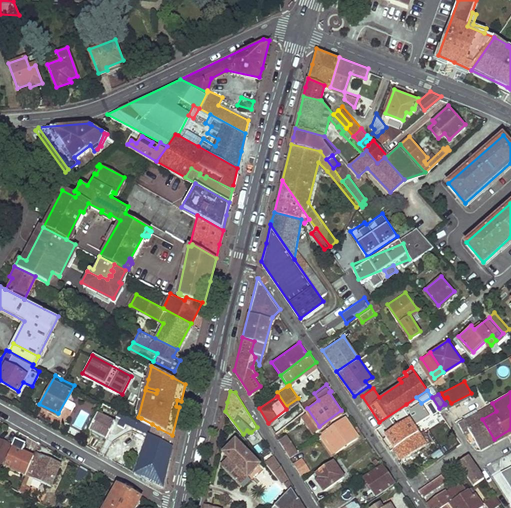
[(286,409),(268,423),(274,431),(303,411),(303,406),(298,398),(286,406),(287,408),(286,409)]
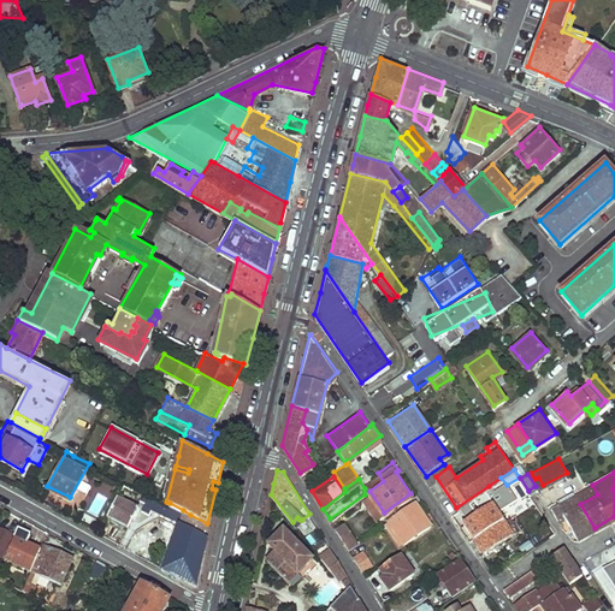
[(120,488),(145,500),(147,494),(123,482),(120,488)]
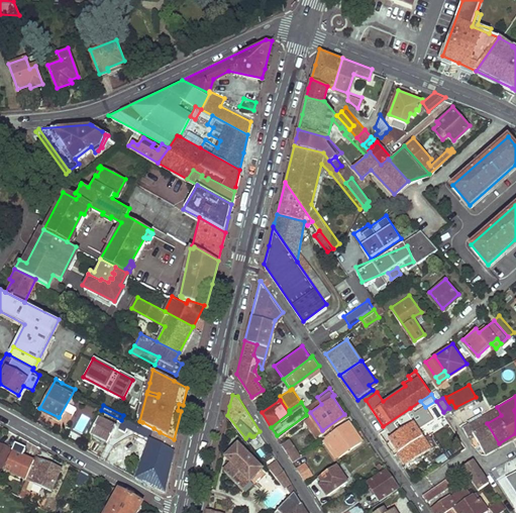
[(383,426),(389,434),(387,436),(396,449),(421,433),(412,419),(415,418),(412,414),(413,412),(410,408),(383,426)]
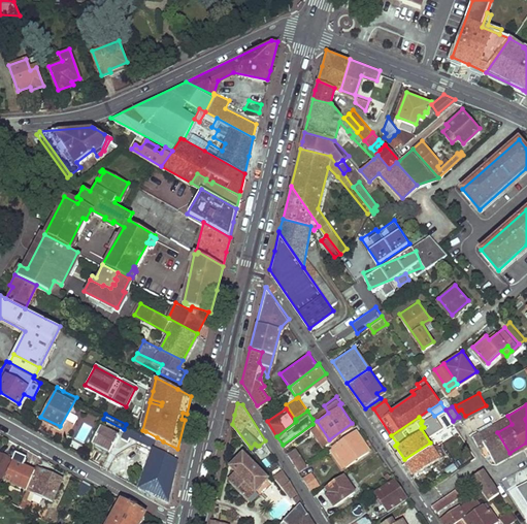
[(484,440),(495,460),(509,453),(497,432),(492,423),(481,430),(480,429),(472,433),(479,444),(484,440)]
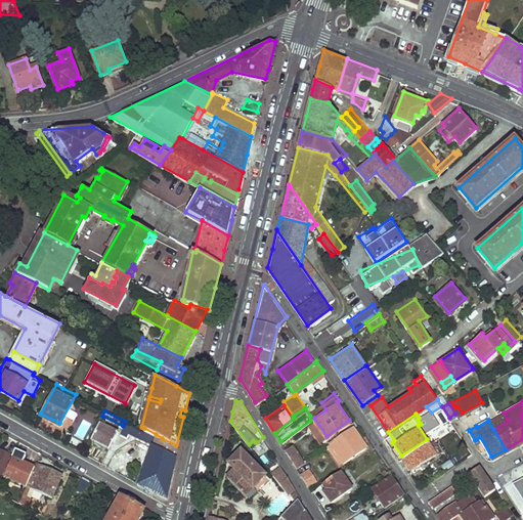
[(91,438),(109,447),(118,431),(99,421),(91,438)]
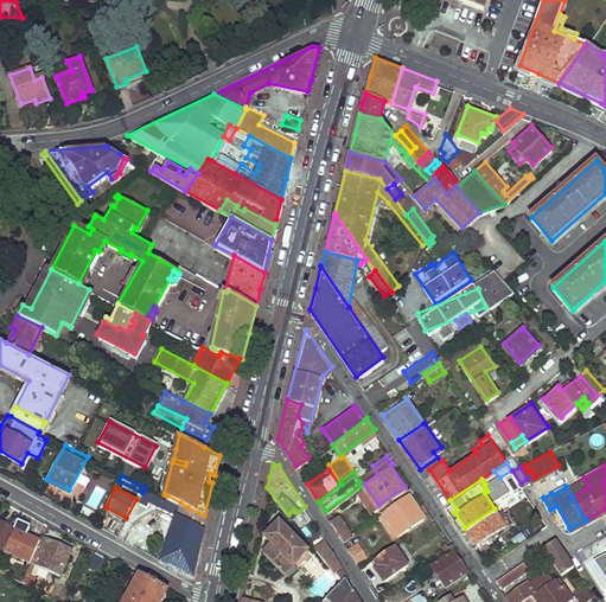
[(138,501),(146,505),(148,501),(153,492),(145,487),(142,493),(138,501)]
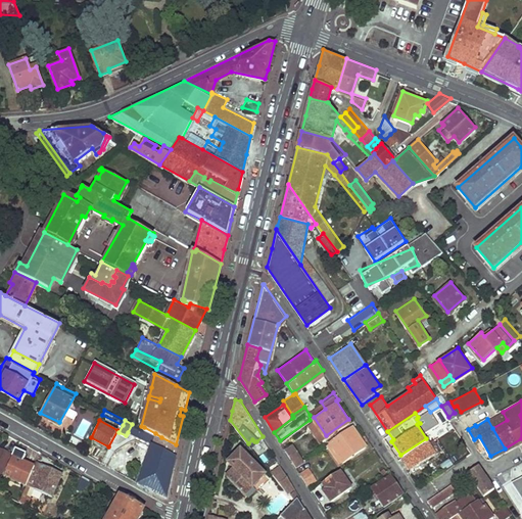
[(128,432),(151,443),(155,433),(144,427),(142,429),(132,424),(128,432)]
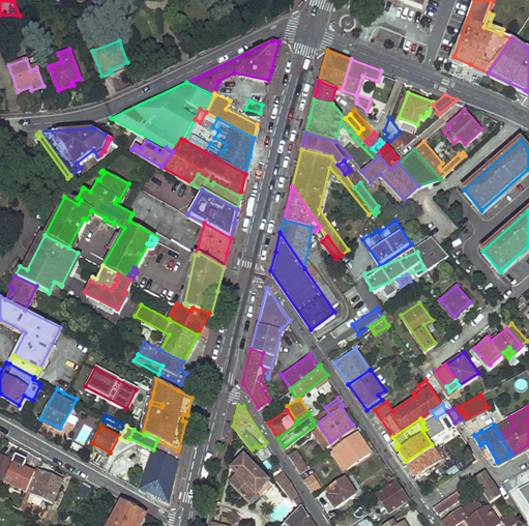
[(357,431),(334,446),(347,465),(370,448),(357,431)]
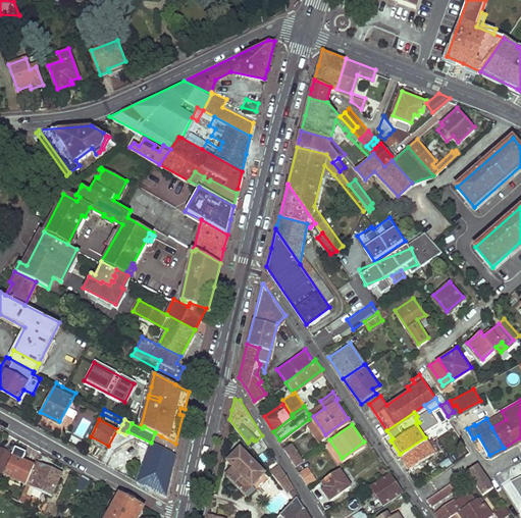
[(138,480),(166,495),(172,469),(177,445),(175,444),(161,436),(155,432),(151,443),(138,480)]
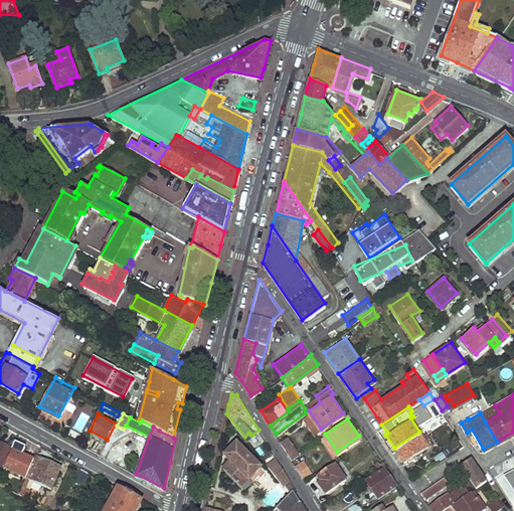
[(419,432),(394,448),(402,460),(426,443),(432,440),(424,430),(420,433),(419,432)]
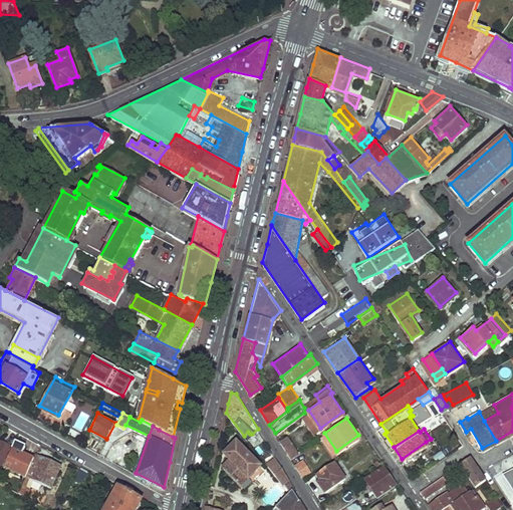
[(0,467),(12,441),(0,435),(0,467)]
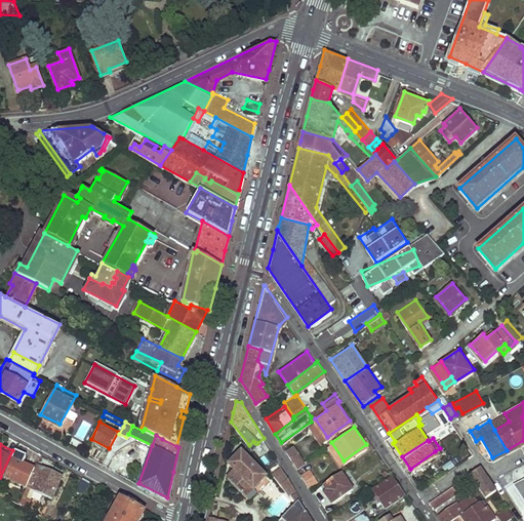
[(285,450),(292,461),(299,455),(292,445),(285,450)]
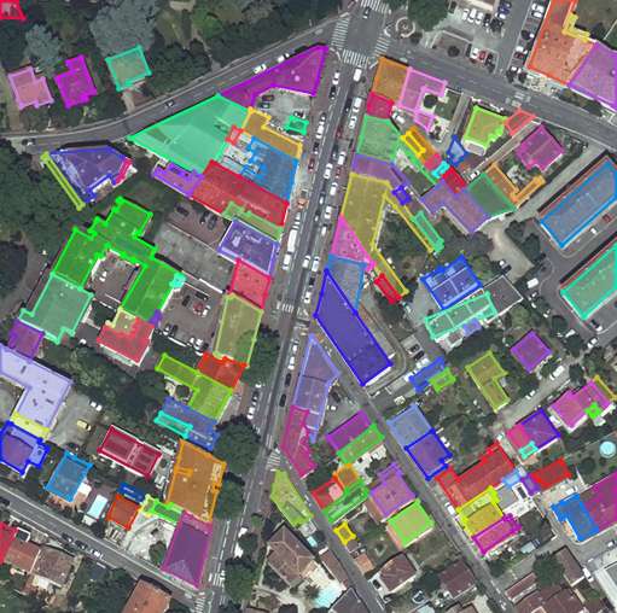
[(10,562),(29,572),(30,570),(40,549),(28,543),(30,533),(18,527),(7,553),(12,556),(10,562)]
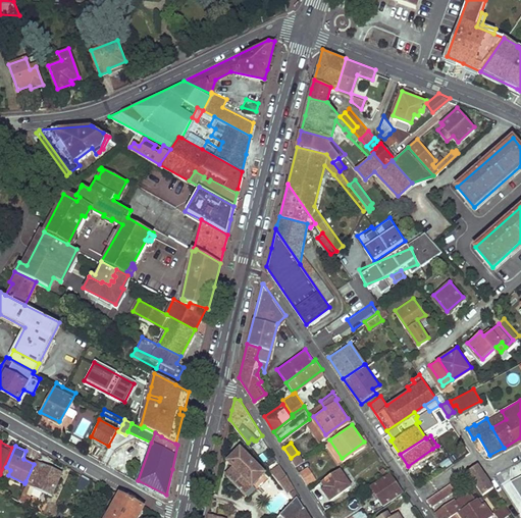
[(233,464),(226,473),(244,490),(263,471),(240,448),(228,459),(233,464)]
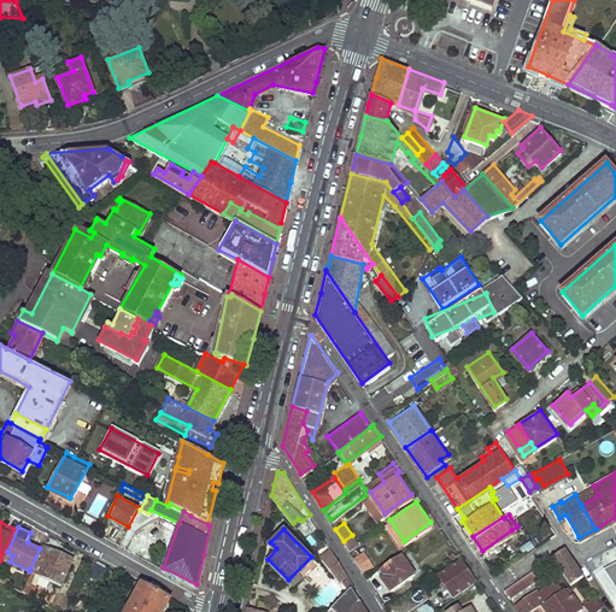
[(30,569),(59,582),(72,555),(42,542),(40,548),(30,569)]
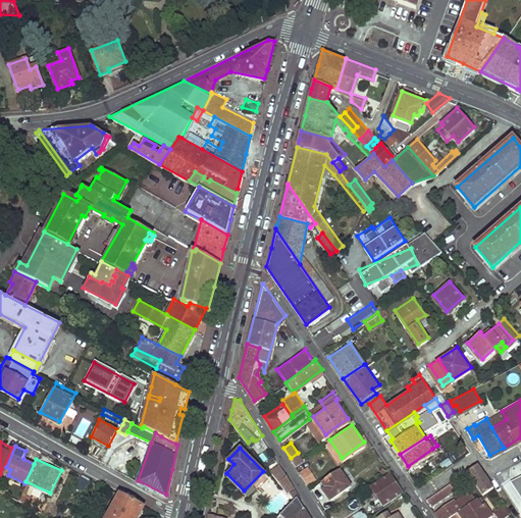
[(267,465),(273,473),(282,467),(277,459),(267,465)]
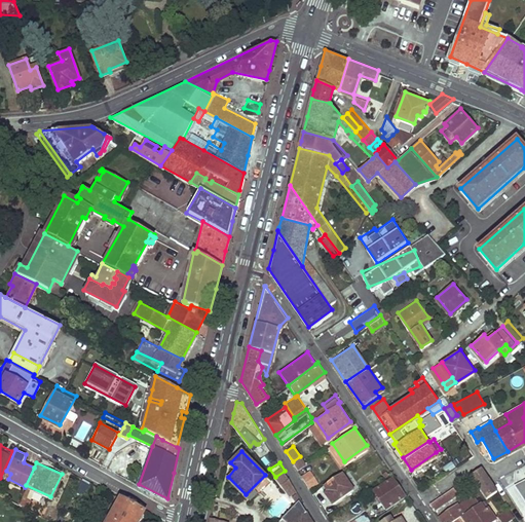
[(470,472),(486,494),(497,487),(481,463),(470,472)]
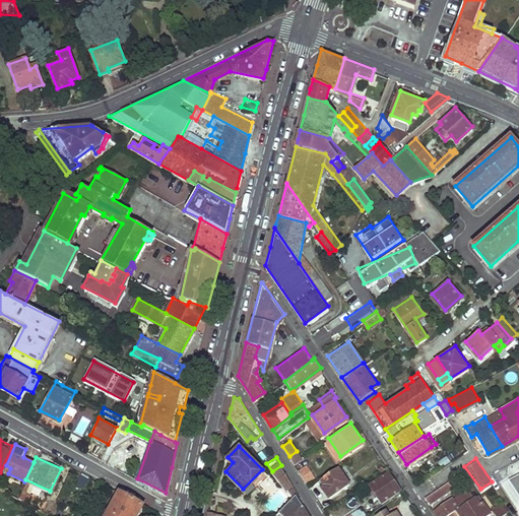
[(272,471),(285,488),(293,482),(281,465),(272,471)]
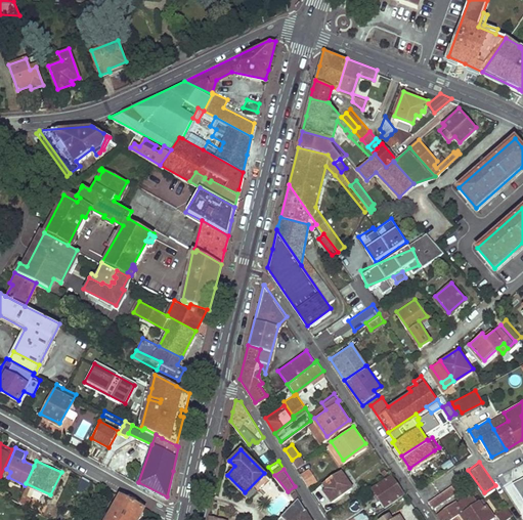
[(301,474),(308,486),(317,480),(308,469),(301,474)]
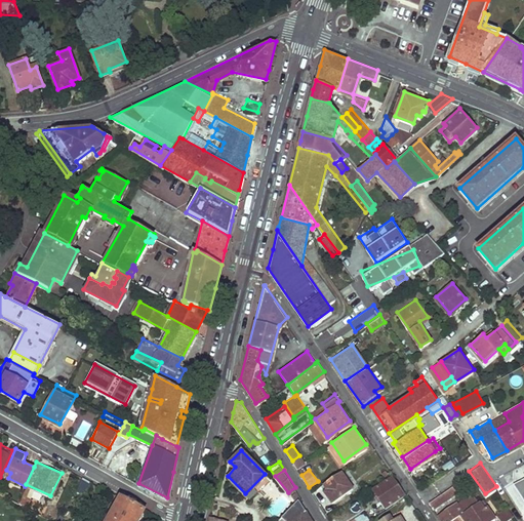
[(320,483),(331,501),(351,486),(340,470),(320,483)]
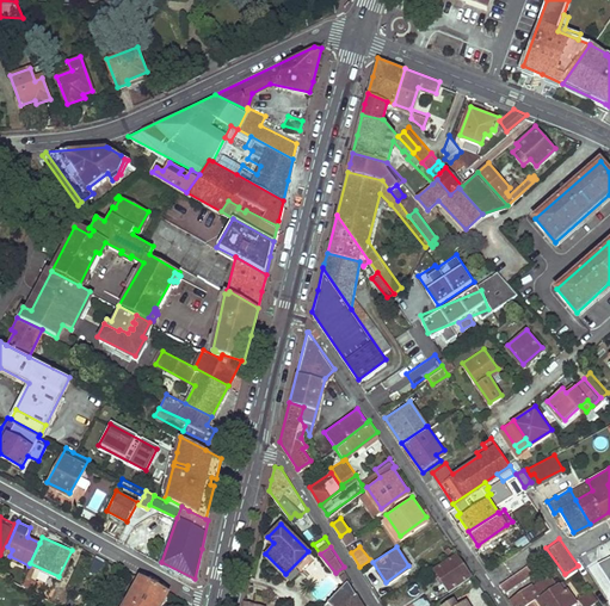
[(106,558),(97,552),(90,569),(99,575),(106,558)]
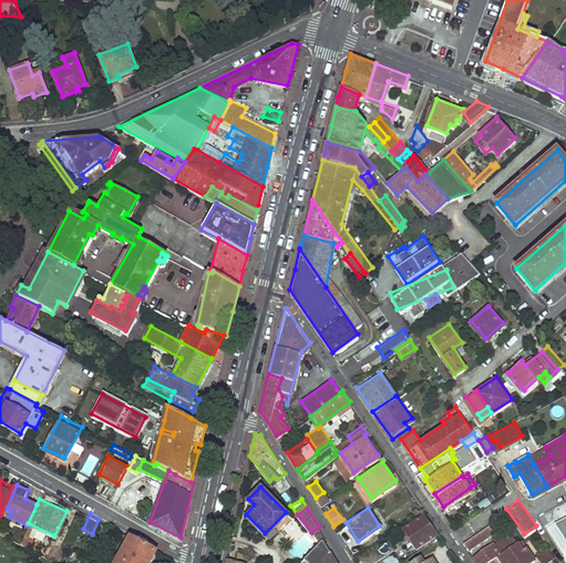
[(401,526),(414,545),(434,533),(422,514),(401,526)]
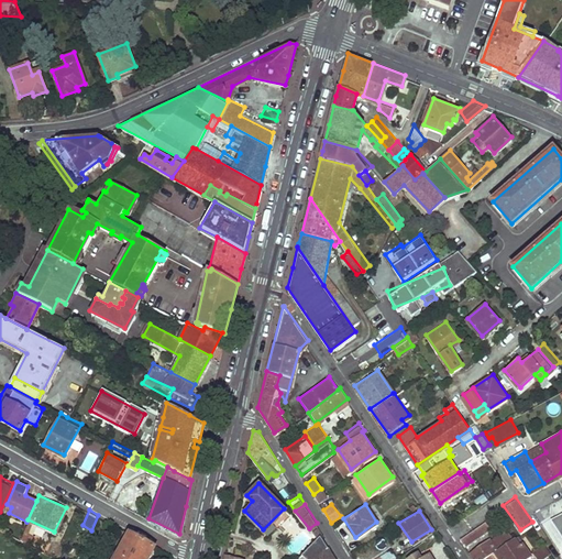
[(484,518),(459,536),(462,543),(488,525),(484,518)]
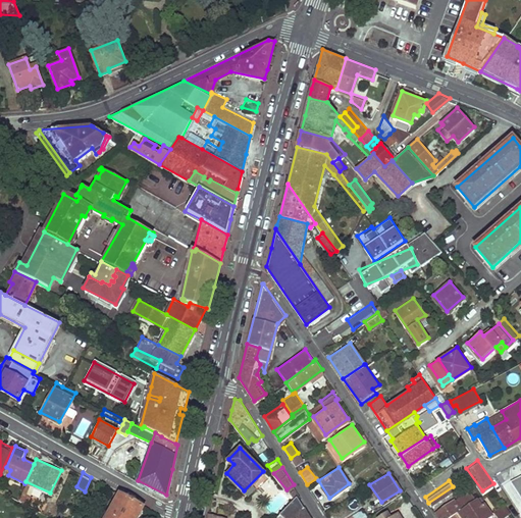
[(290,490),(294,497),(295,497),(297,495),(299,494),(295,486),(290,490)]
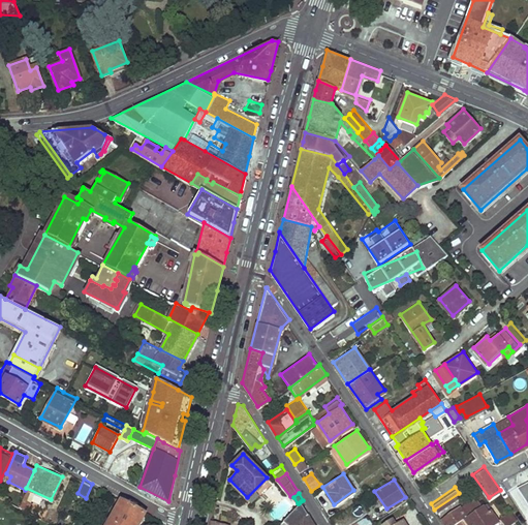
[(474,493),(440,518),(444,524),(448,524),(455,521),(467,513),(482,502),(474,493)]
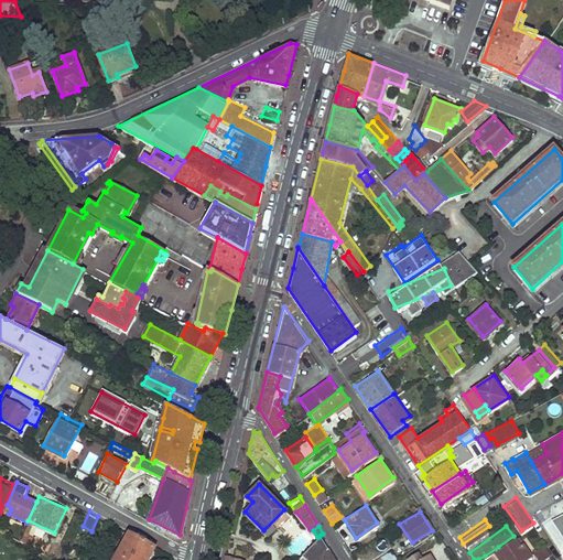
[(115,559),(147,559),(154,547),(130,534),(115,559)]
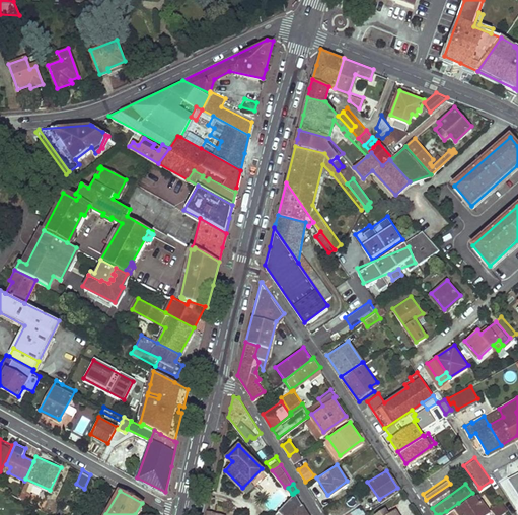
[(458,503),(446,511),(448,514),(481,514),(488,510),(479,498),(476,500),(472,493),(458,503)]
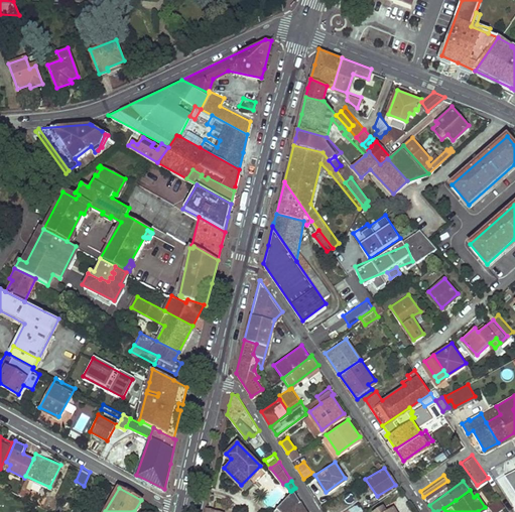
[(307,511),(296,494),(294,495),(291,491),(290,491),(273,510),(274,511),(307,511)]
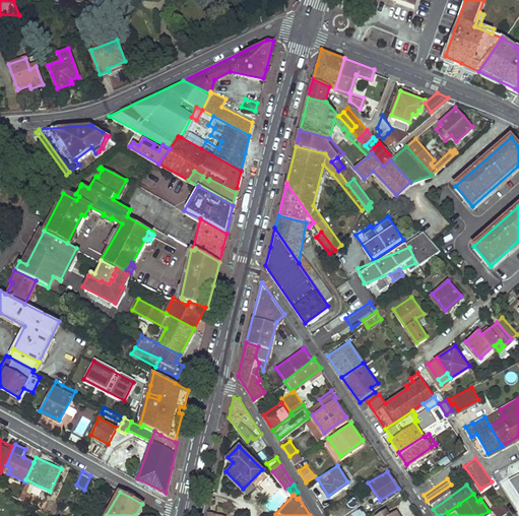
[(509,508),(505,501),(493,509),(498,515),(509,508)]
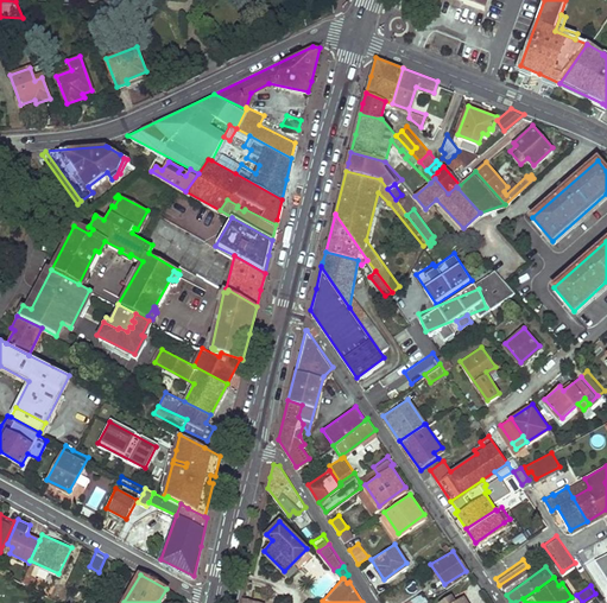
[(421,589),(399,602),(419,602),(424,601),(427,598),(421,589)]
